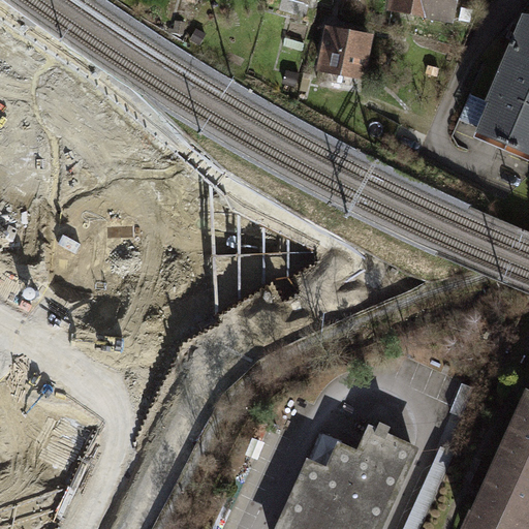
[(446,0),(397,0),(397,5),(443,16),(446,0)]
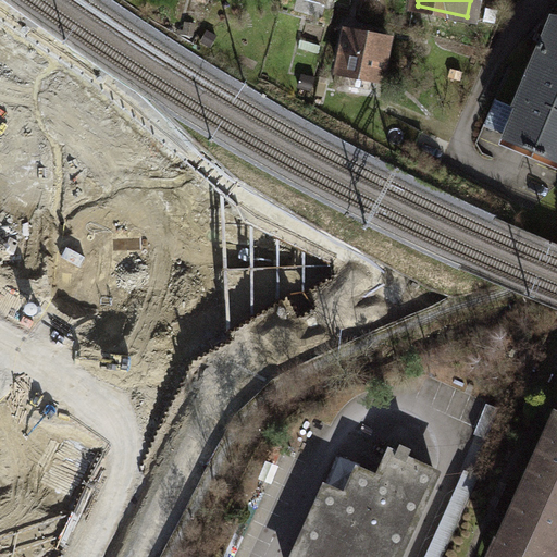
[(556,2),(551,0),(548,0),(498,135),(556,157),(556,2)]
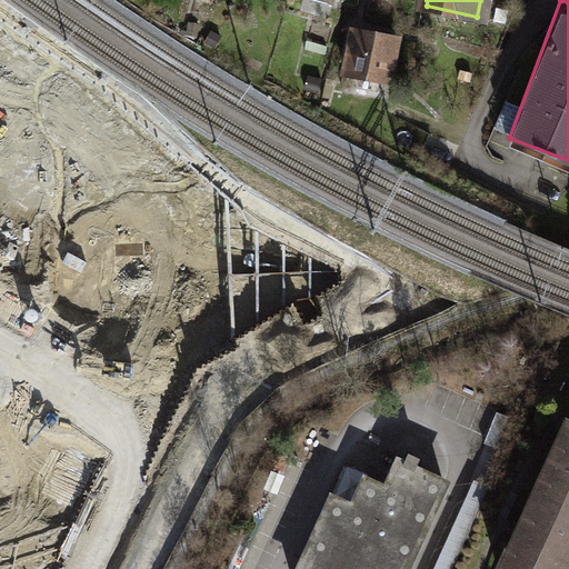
[(397,38),(360,29),(349,71),(387,80),(397,38)]
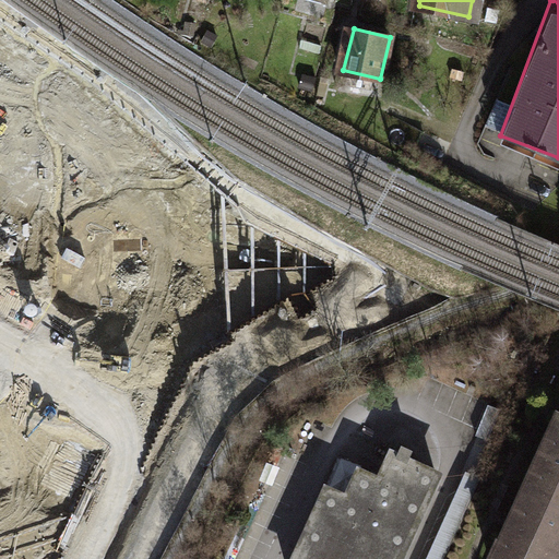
[(558,409),(552,407),(483,558),(557,558),(558,555),(558,409)]
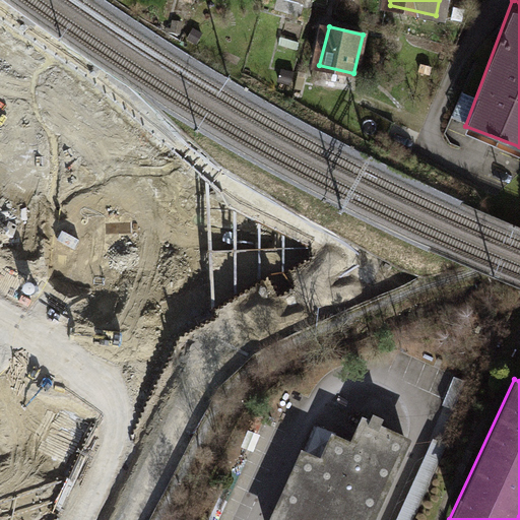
[(374,519),(412,439),(379,424),(382,418),(371,413),(368,419),(361,415),(349,441),(330,432),(318,457),(300,449),(266,519),(374,519)]
